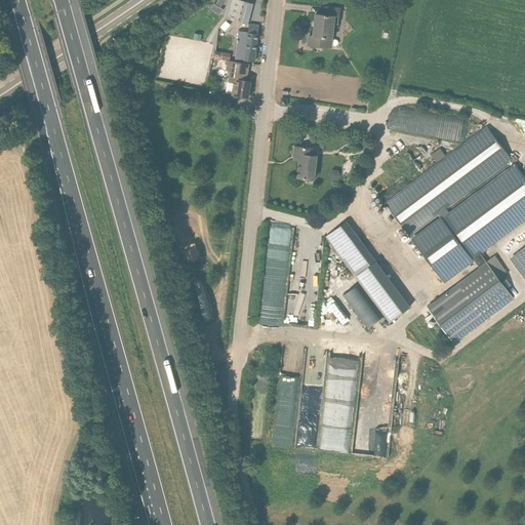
[(232,0),(228,19),(247,25),(253,0),(251,0),(232,0)]
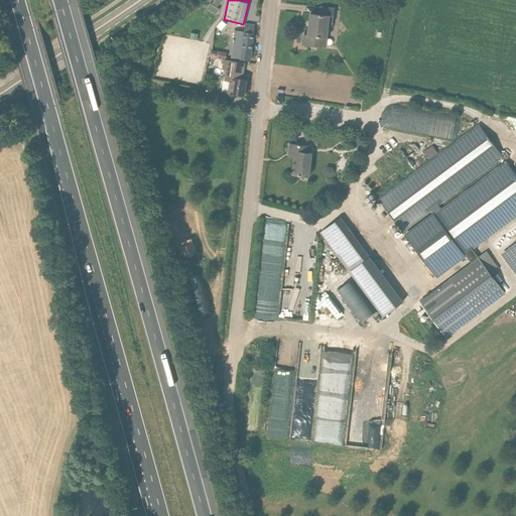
[(303,34),(302,44),(327,47),(329,27),(332,28),(334,9),(320,7),(319,14),(310,13),(308,35),(303,34)]
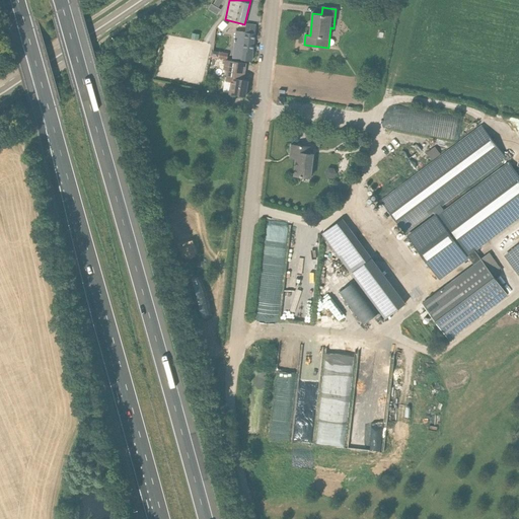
[(234,42),(235,42),(233,59),(251,61),(256,24),(255,24),(255,25),(246,24),(245,32),(236,31),(235,40),(234,40),(234,42)]
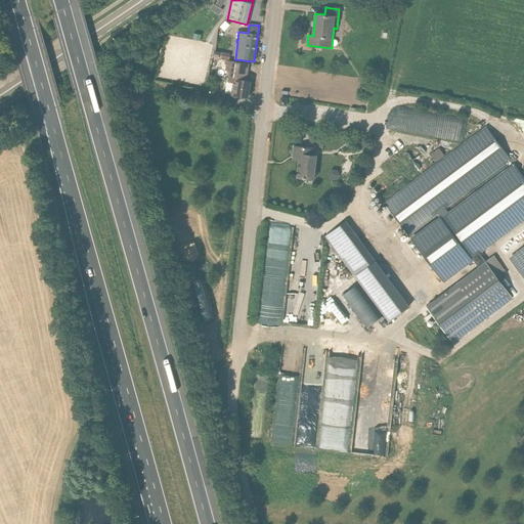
[(376,48),(373,64),(380,66),(384,49),(376,48)]
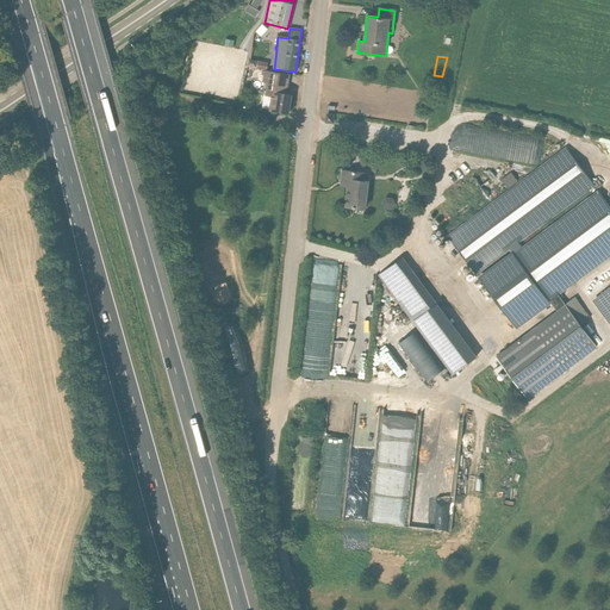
[(160,66),(162,74),(172,72),(168,63),(160,66)]
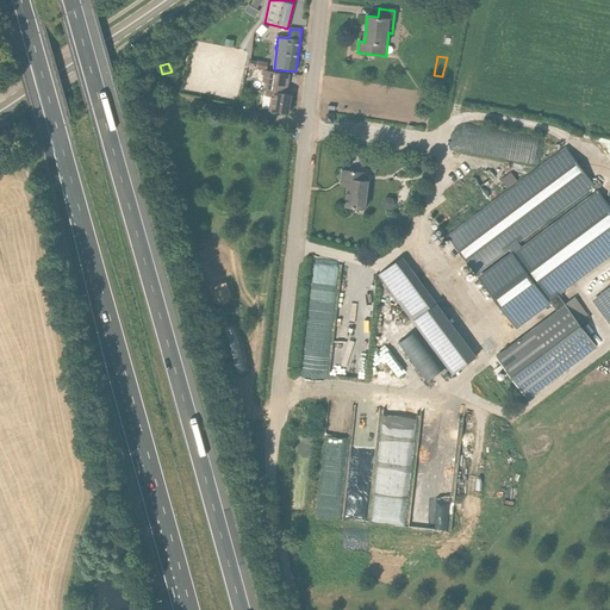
[(269,110),(288,113),(292,94),(286,93),(290,74),(269,70),(265,95),(271,97),(269,110)]
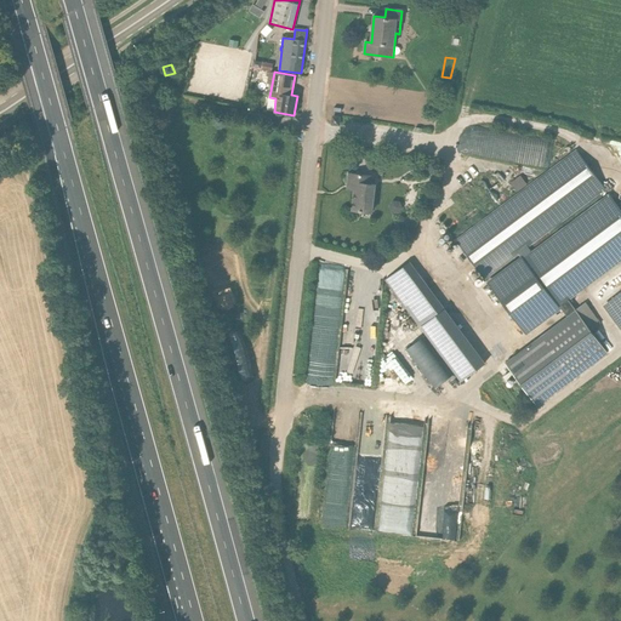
[(548,155),(554,142),(533,134),(529,144),(541,149),(539,154),(536,163),(547,166),(551,157),(548,155)]
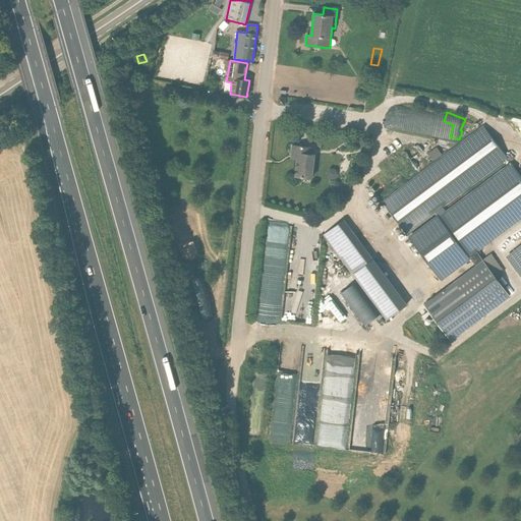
[(477,267),(425,305),(451,340),(510,296),(477,251),(520,219),(520,175),(512,163),(447,212),(444,207),(508,159),(484,126),(428,168),(410,143),(384,164),(387,168),(367,182),(407,234),(436,213),(439,217),(410,238),(441,280),(470,257),(477,267)]
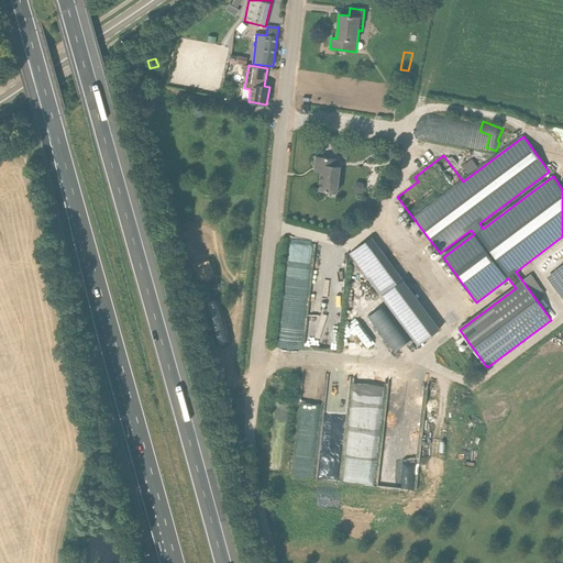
[(393,158),(395,151),(384,148),(383,156),(393,158)]
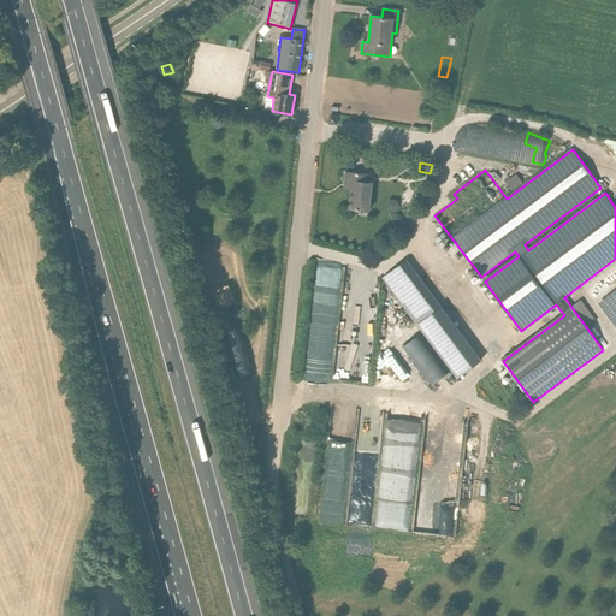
[(347,172),(345,183),(344,188),(351,189),(349,208),(369,211),(372,183),(367,182),(367,173),(347,172)]
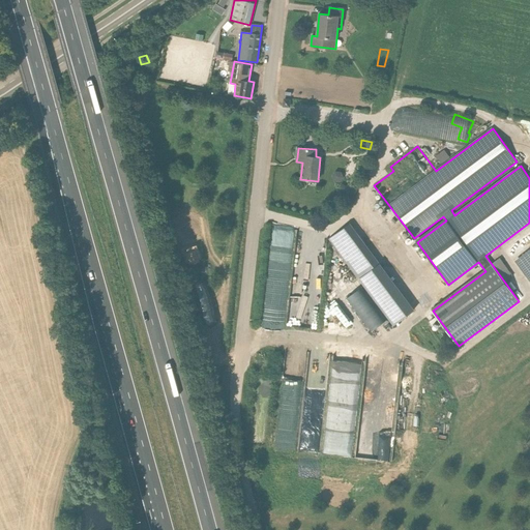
[(438,154),(443,162),(451,156),(445,149),(438,154)]
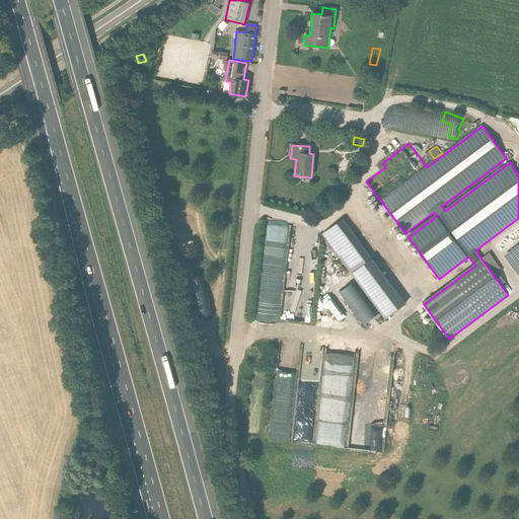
[(405,303),(342,218),(321,233),(385,319),(405,303)]
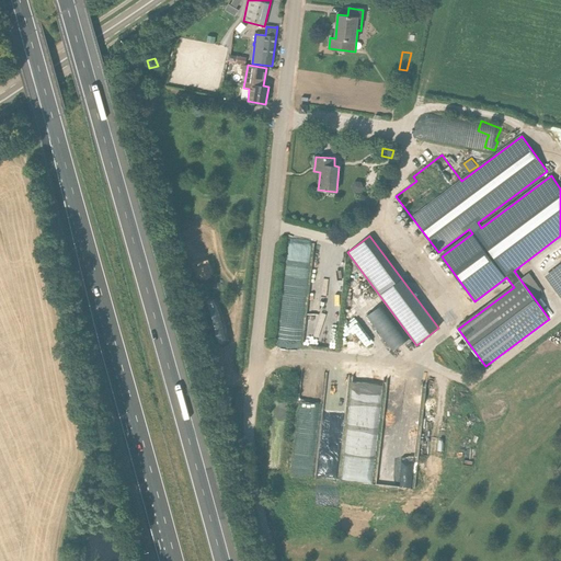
[(560,264),(546,275),(560,297),(560,264)]
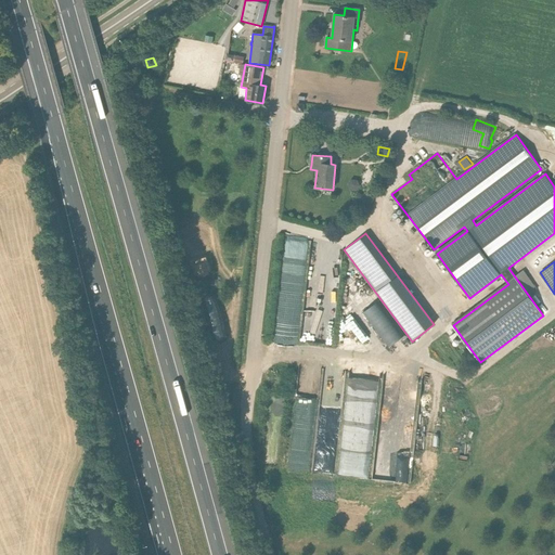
[(299,339),(333,344),(339,291),(307,287),(299,339)]
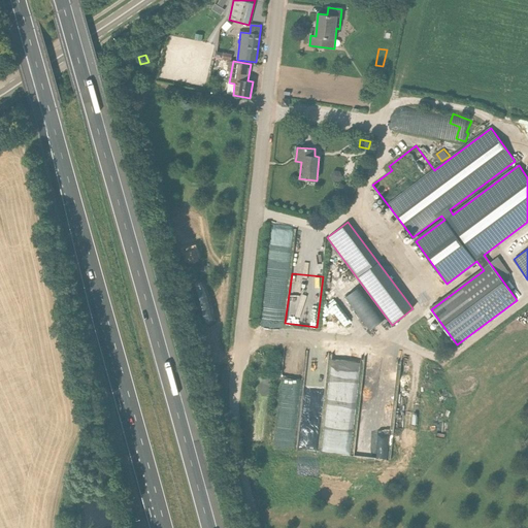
[(386,320),(360,286),(344,297),(370,331),(386,320)]
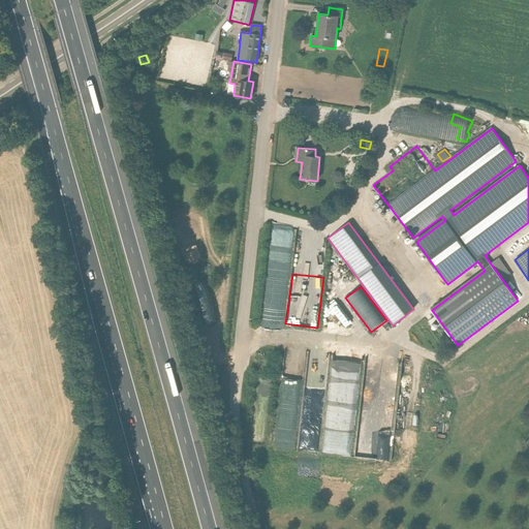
[(285,385),(305,386),(306,355),(301,355),(300,364),(286,363),(285,385)]
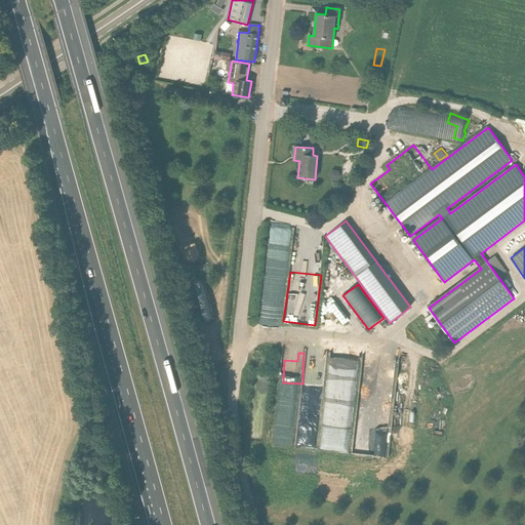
[(321,446),(351,449),(359,358),(351,358),(350,366),(358,366),(356,379),(344,378),(342,389),(331,388),(331,382),(327,381),(321,446)]
